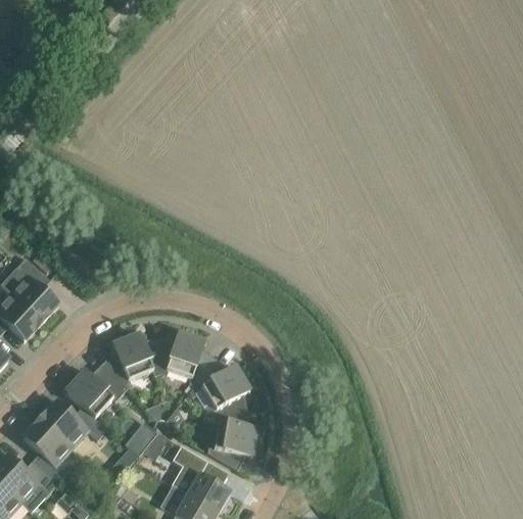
[(38,254),(33,260),(47,273),(52,267),(52,266),(39,253),(38,254)]
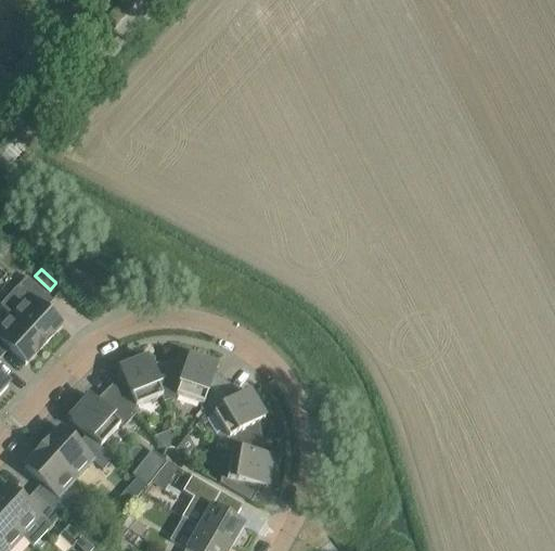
[(9,292),(0,302),(0,304),(9,312),(42,343),(61,322),(60,321),(60,322),(38,303),(47,293),(26,273),(9,292)]
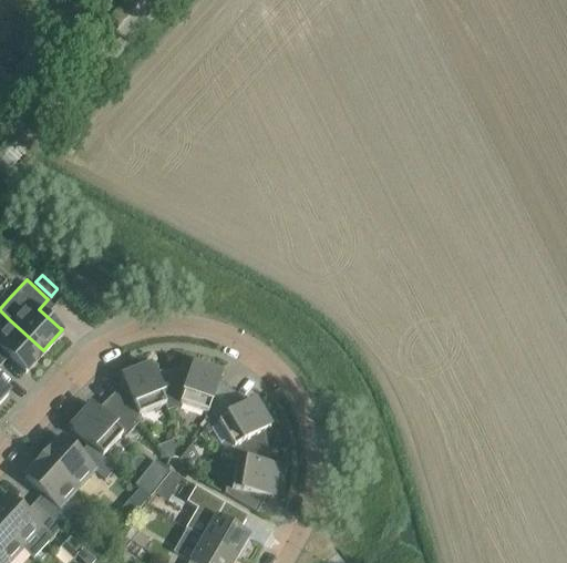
[(0,350),(2,348),(24,369),(23,370),(24,370),(43,350),(9,319),(0,329),(0,350)]
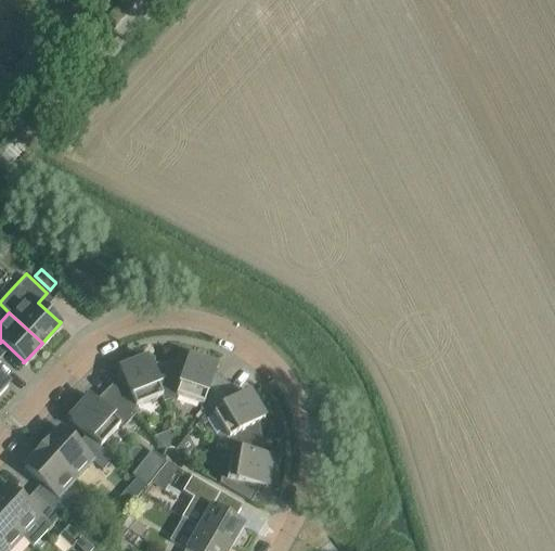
[(121,372),(108,385),(133,413),(139,411),(136,404),(160,395),(163,400),(168,397),(167,361),(149,362),(146,357),(149,357),(147,355),(118,367),(118,368),(120,368),(121,372)]
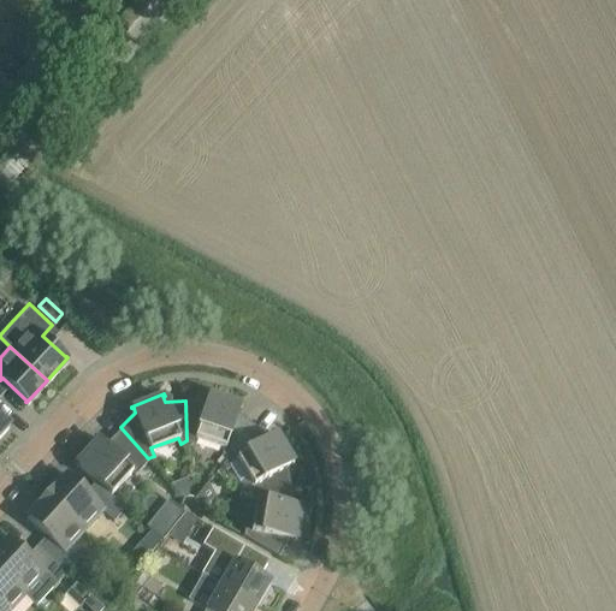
[(207,401),(185,401),(187,440),(194,443),(196,437),(223,446),(221,452),(227,455),(253,423),(237,410),(240,405),(241,405),(241,404),(207,393),(207,395),(208,395),(207,401)]
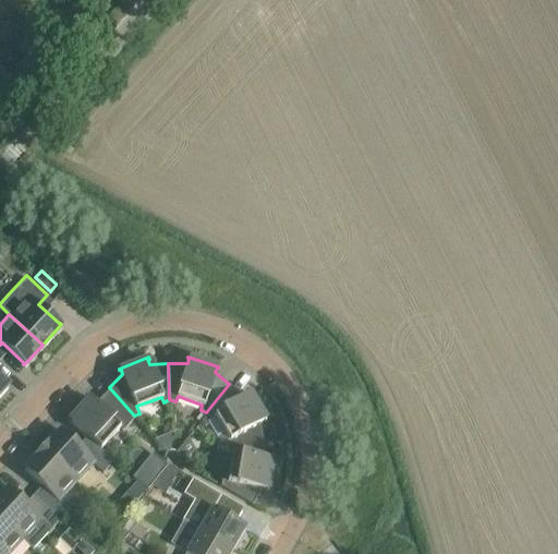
[(229,384),(206,412),(209,418),(215,414),(228,437),(223,441),(227,446),(263,440),(258,421),(264,418),(264,419),(265,419),(249,392),(247,392),(249,393),(244,396),(229,384)]
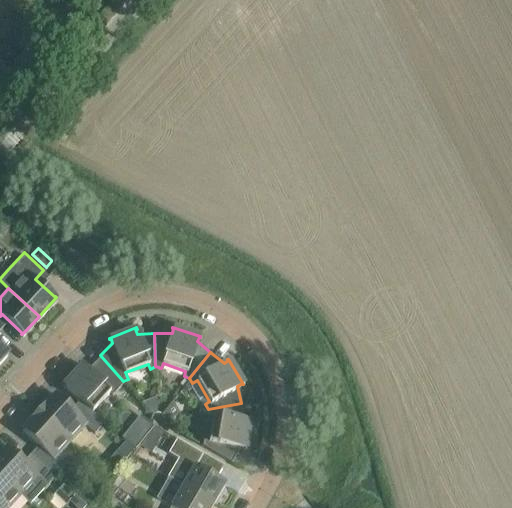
[(83,363),(63,385),(64,385),(84,403),(92,409),(109,391),(112,393),(123,381),(100,355),(86,368),(83,365),(83,364),(83,363)]
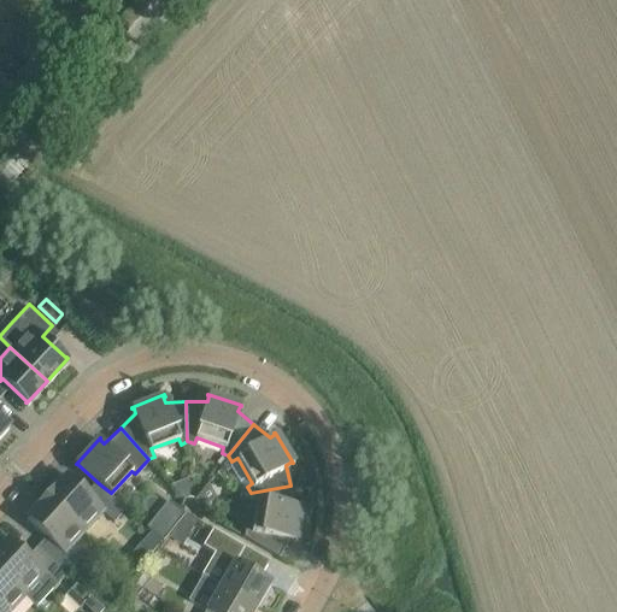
[(68,474),(46,495),(83,529),(103,508),(113,519),(125,507),(111,493),(101,486),(90,498),(68,475),(68,474)]
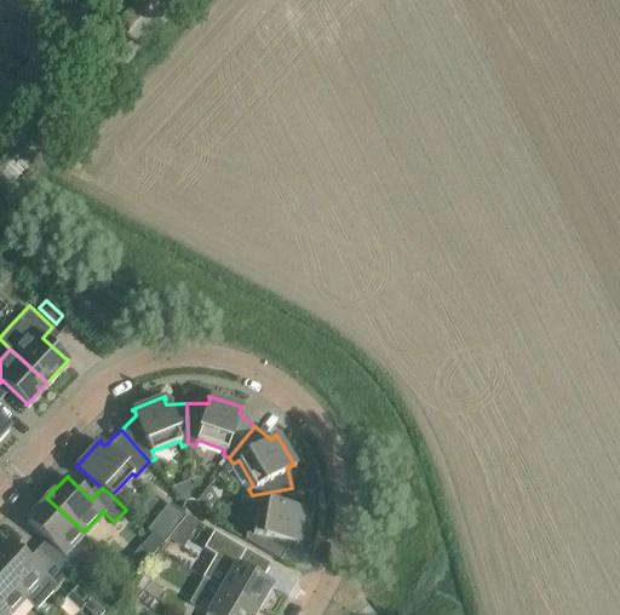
[(245,538),(258,546),(280,558),(290,540),(296,541),(296,542),(297,542),(303,507),(302,507),(300,509),(296,509),(292,488),(252,495),(251,503),(257,504),(252,532),(246,530),(245,538)]
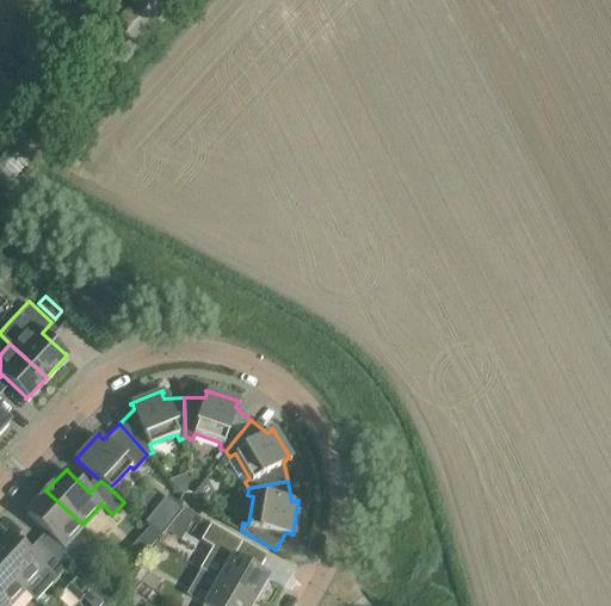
[(45,490),(25,513),(26,514),(28,513),(51,535),(42,545),(65,566),(84,546),(72,536),(82,524),(45,490)]
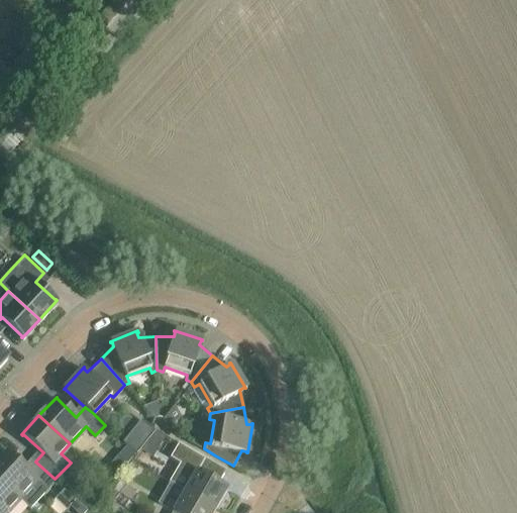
[(140,417),(122,438),(135,450),(138,447),(149,434),(154,429),(140,417)]
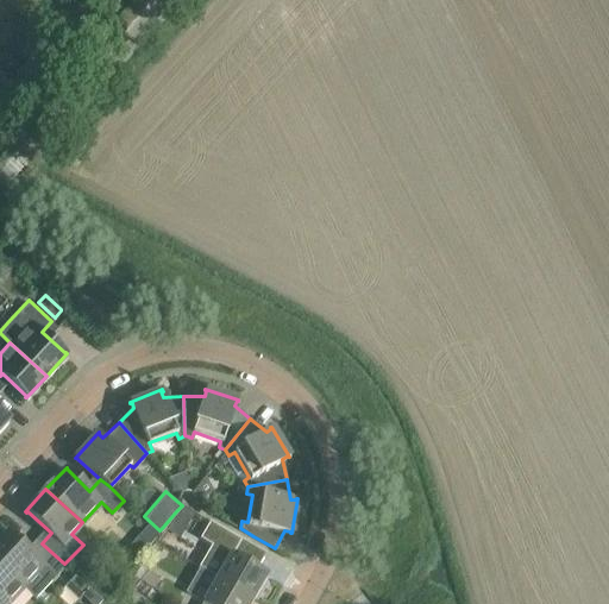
[(182,505),(176,511),(188,518),(193,513),(182,505)]
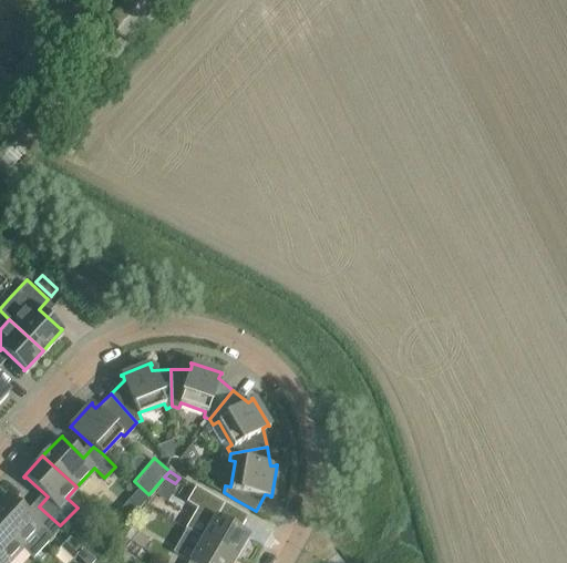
[(185,528),(202,536),(236,556),(248,534),(216,515),(224,501),(196,484),(187,500),(197,505),(185,528)]
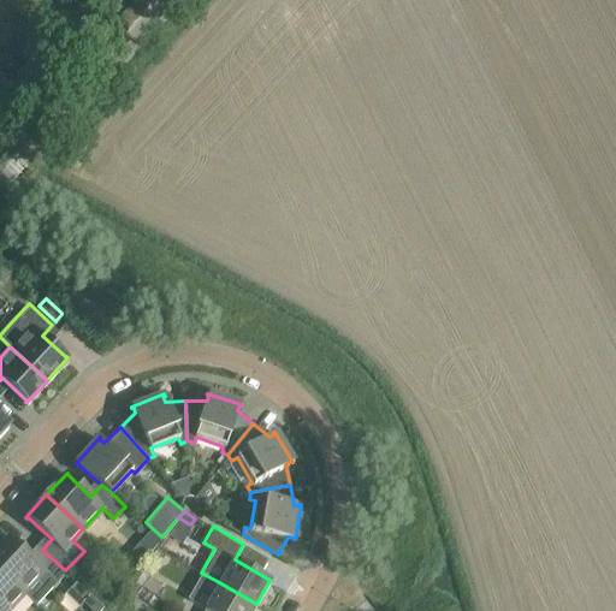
[(9,537),(0,545),(0,569),(24,592),(36,603),(47,591),(65,570),(42,550),(33,559),(27,555),(9,538),(10,537),(9,537)]
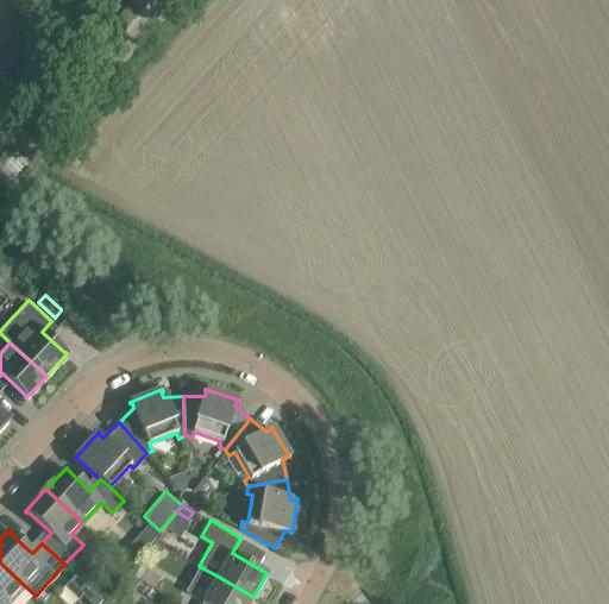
[(131,567),(130,570),(140,578),(148,568),(149,567),(139,559),(131,567)]
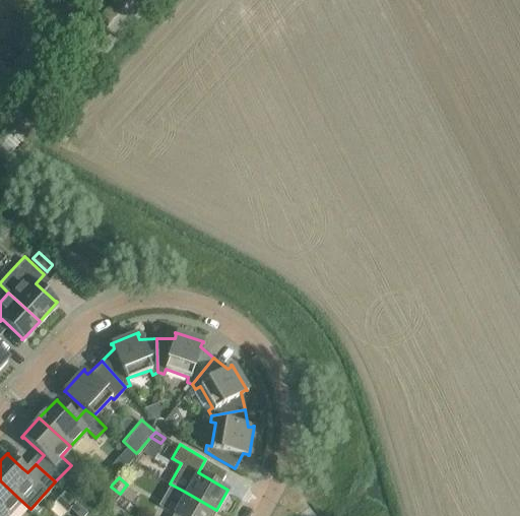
[(0,480),(0,515),(5,515),(20,500),(0,480)]
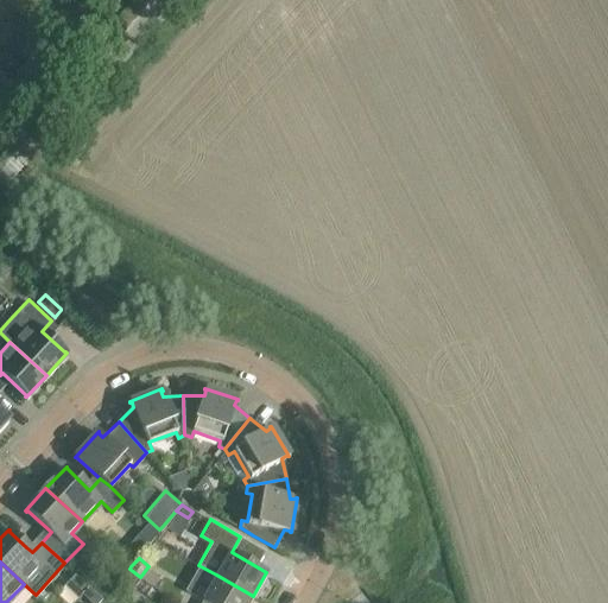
[(130,569),(120,579),(131,588),(140,577),(130,569)]
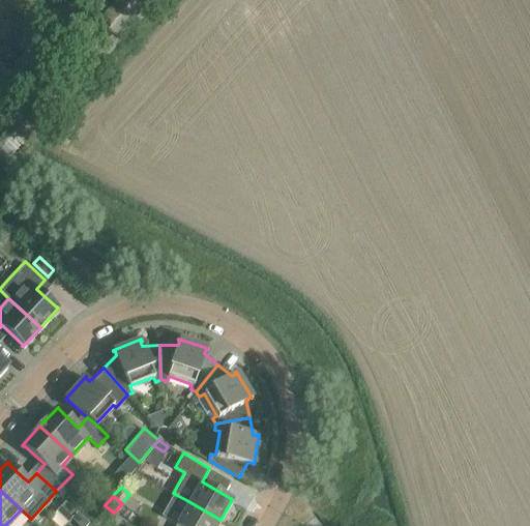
[(216,525),(221,520),(188,501),(176,523),(181,525),(216,525)]
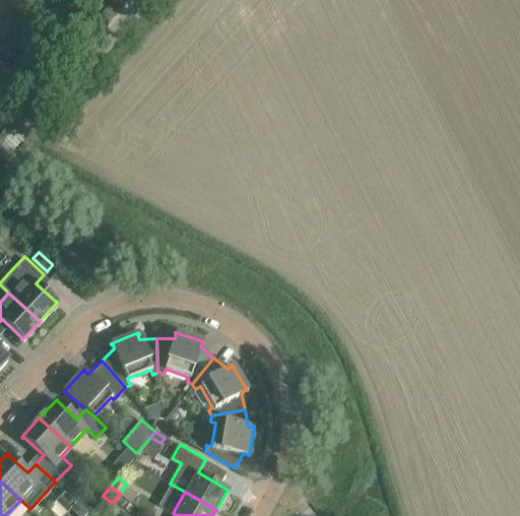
[(70,508),(78,515),(84,515),(87,513),(75,502),(70,508)]
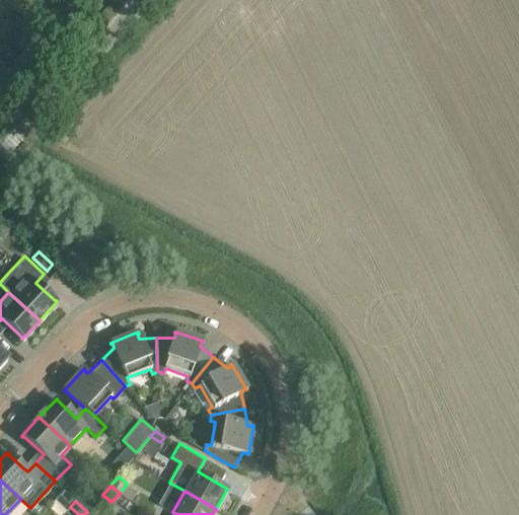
All buildings are outlined.
